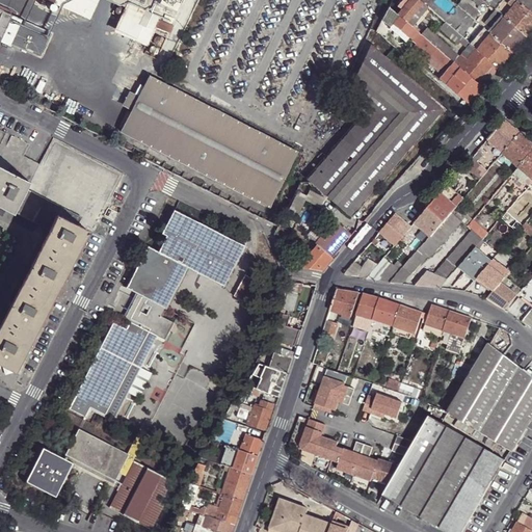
[(96,0),(34,0),(35,1),(36,3),(40,4),(42,2),(45,4),(47,0),(51,0),(88,17),(96,0)]
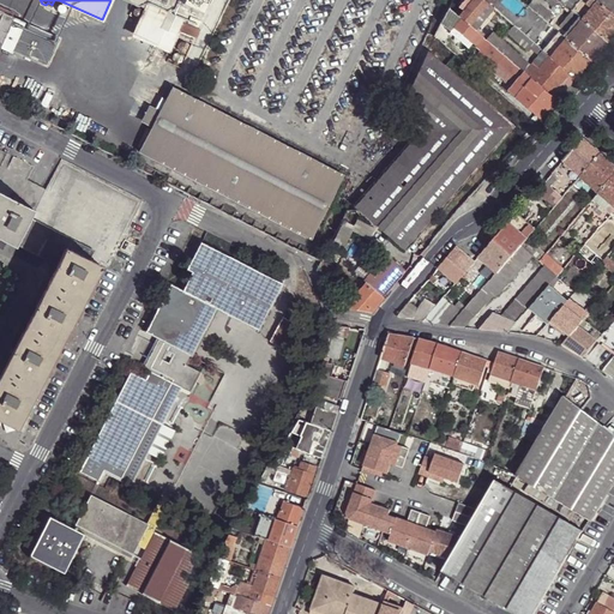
[(150,0),(146,8),(134,34),(169,50),(184,18),(198,24),(208,0),(150,0)]
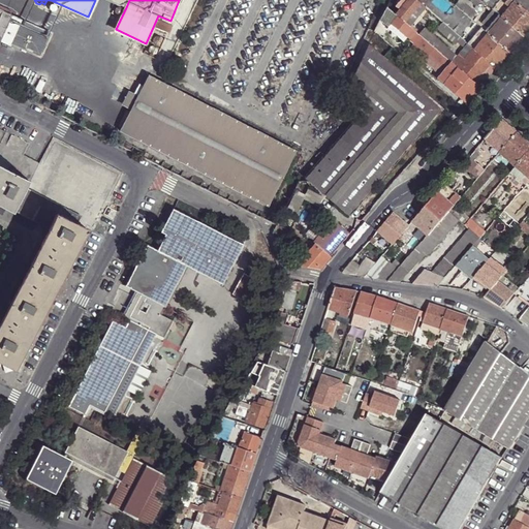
[(404,22),(419,2),(417,0),(400,0),(395,7),(398,10),(395,13),(398,17),(404,22)]
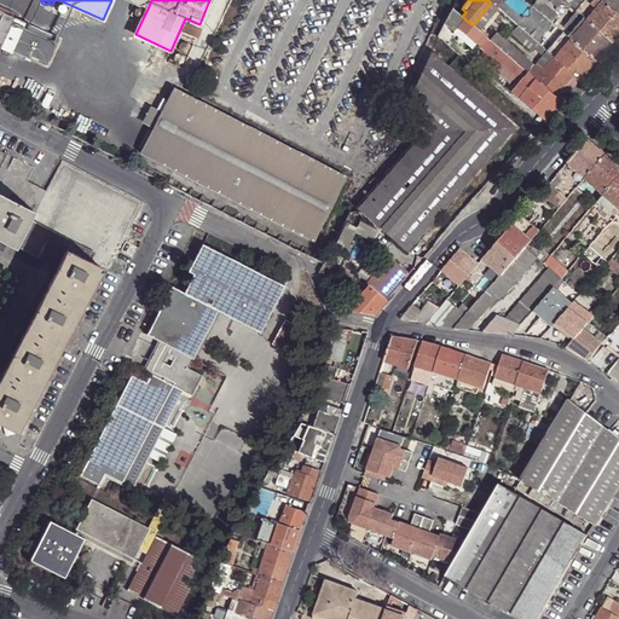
[(534,0),(531,5),(537,10),(551,22),(556,15),(539,0),(534,0)]
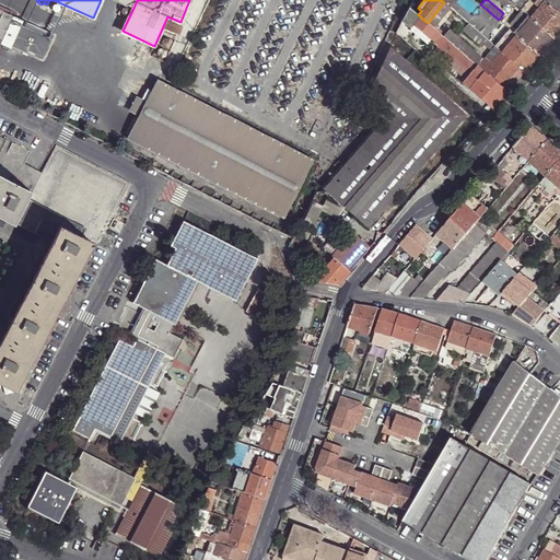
[(529,16),(553,37),(559,30),(559,0),(509,0),(514,3),(518,8),(522,11),(529,16)]
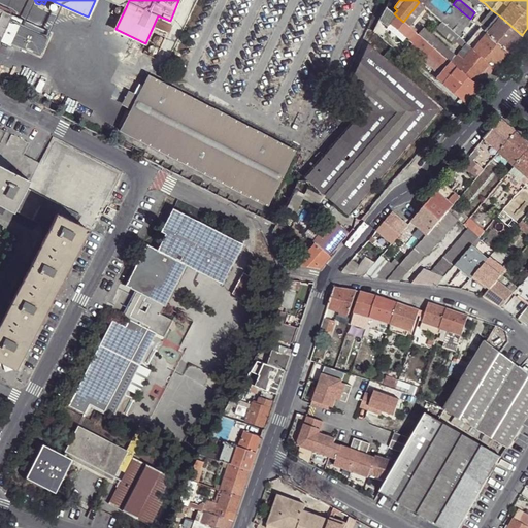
[(408,26),(425,6),(419,2),(403,22),(408,26)]
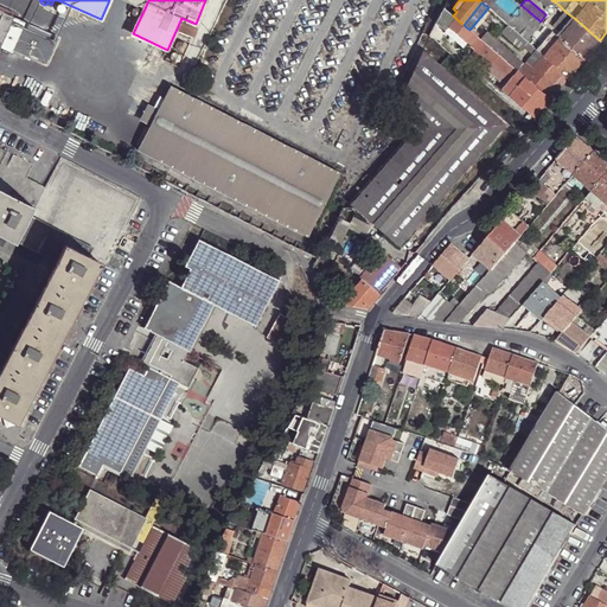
[(0,11),(12,17),(13,12),(0,6),(0,11)]
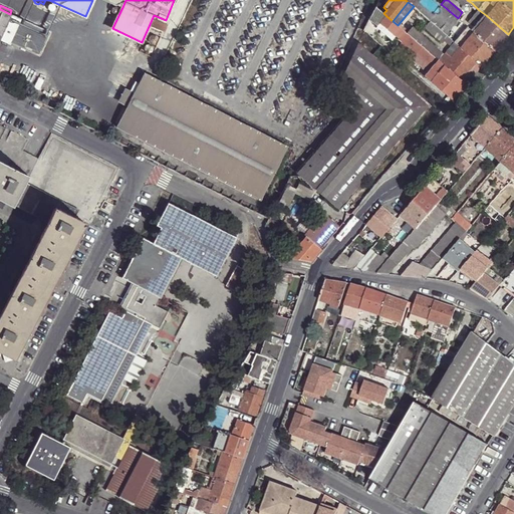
[(48,32),(10,14),(0,9),(0,39),(10,44),(11,41),(39,54),(48,32)]
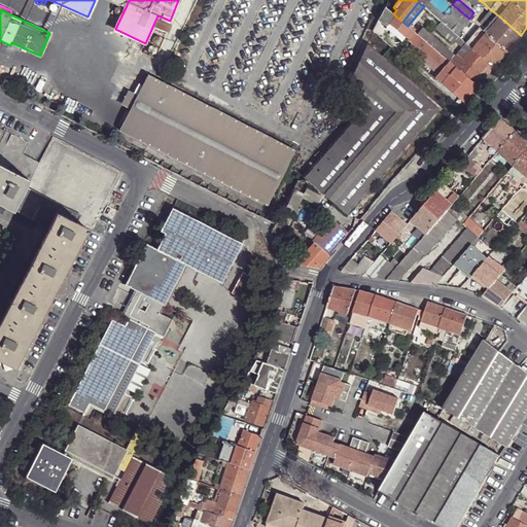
[(485,32),(498,15),(491,10),(479,26),(485,32)]
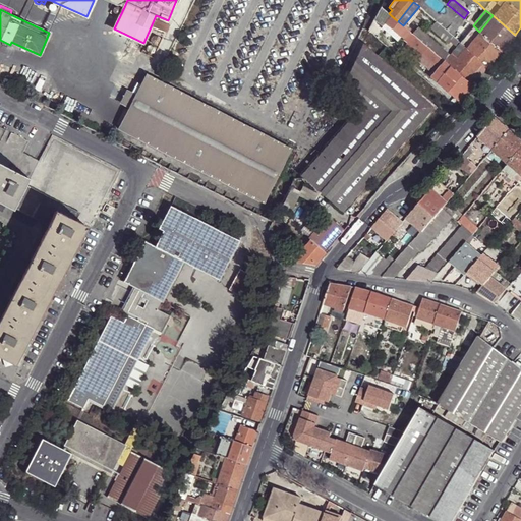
[(501,50),(515,35),(493,15),(479,32),(501,50)]
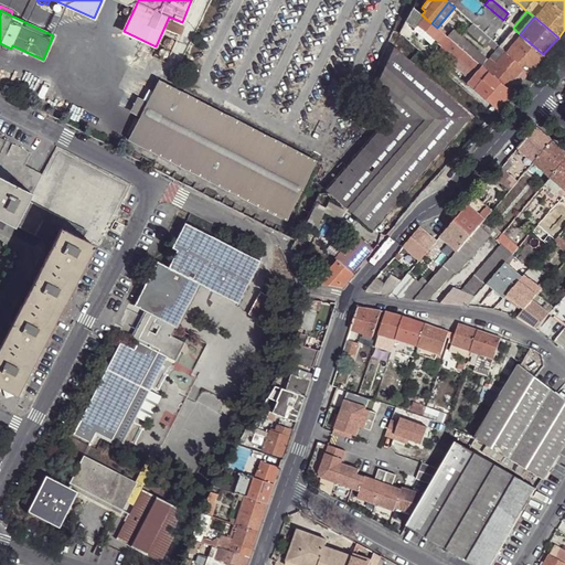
[(496,109),(511,92),(481,65),(446,35),(437,28),(432,23),(425,18),(418,24),(443,45),(438,50),(471,78),(466,83),(496,109)]
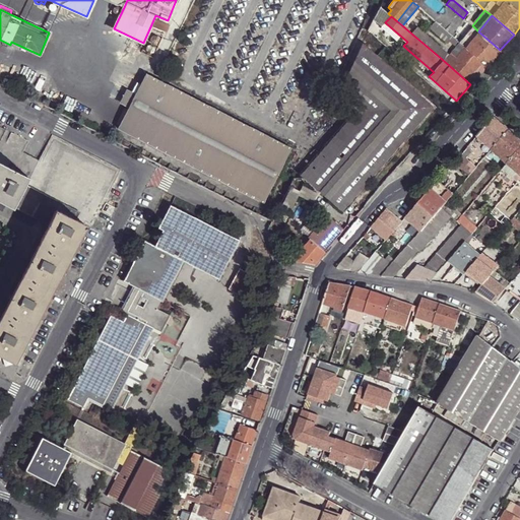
[(470,84),(488,66),(465,47),(458,41),(436,21),(430,28),(434,31),(433,33),(441,40),(445,36),(456,46),(457,45),(462,50),(456,57),(451,53),(449,55),(415,26),(410,33),(443,60),(470,84)]
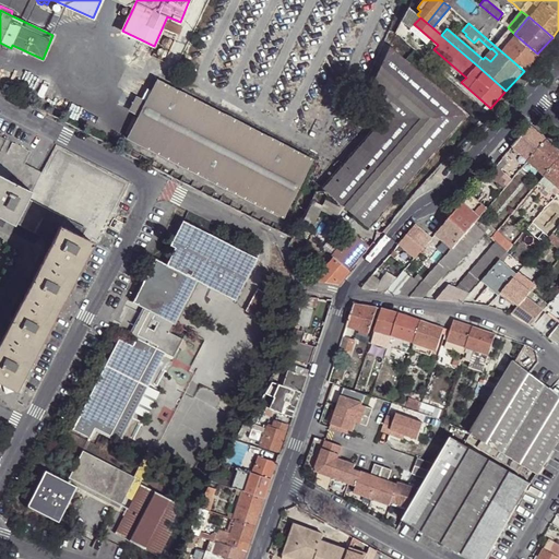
[(500,50),(514,34),(508,27),(507,27),(495,40),(492,44),(500,50)]
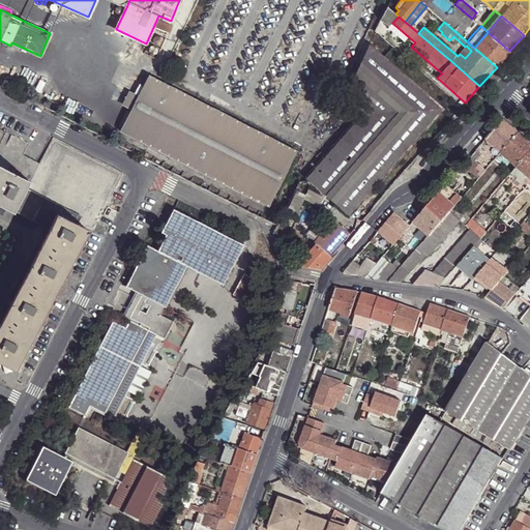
[(497,67),(509,51),(488,32),(474,48),(497,67)]
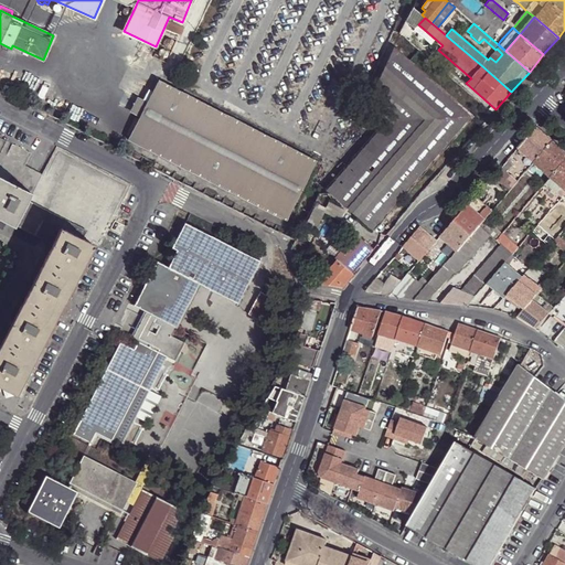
[(470,116),(394,49),(377,82),(365,107),(383,124),(326,189),(372,228),(470,116)]
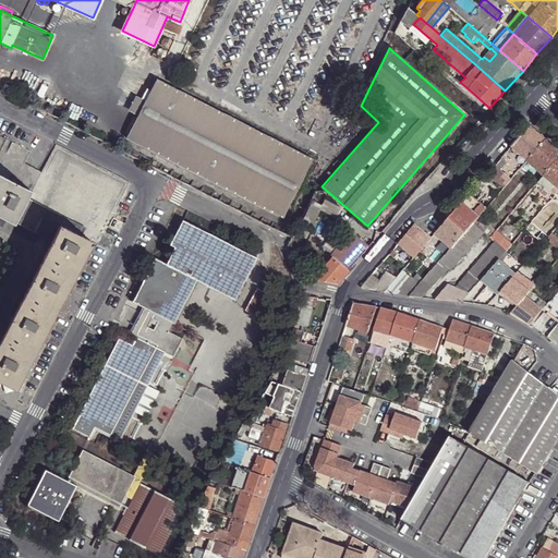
[(490,48),(489,49),(484,57),(489,61),(496,53),(490,48)]
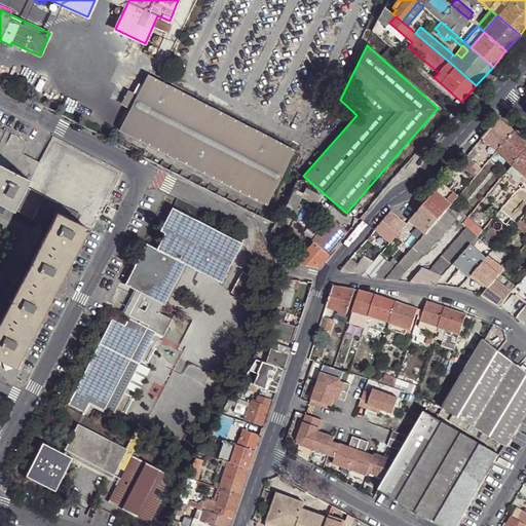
[(296,150),(147,74),(137,95),(129,109),(119,129),(267,204),(284,172),(296,150)]
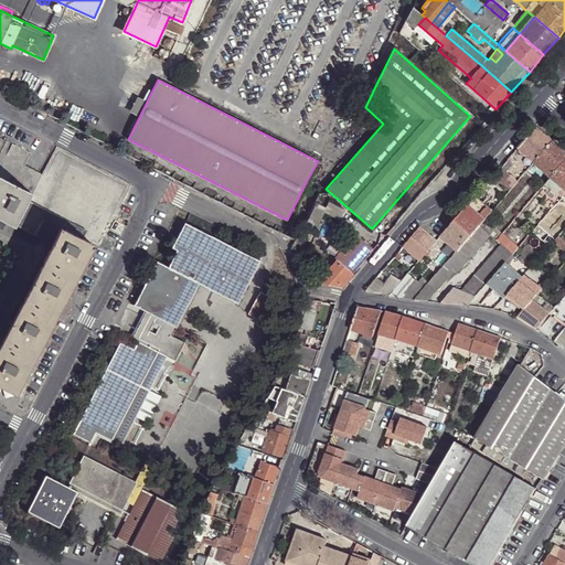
[(139,117),(147,102),(136,96),(128,112),(139,117)]
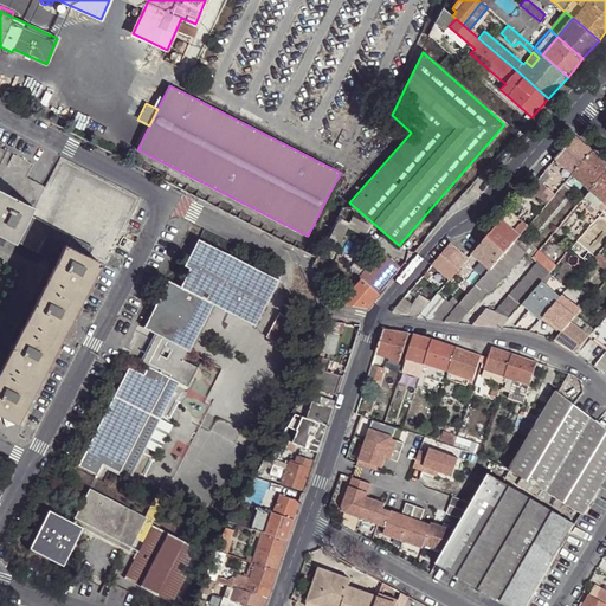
[(575,135),(555,159),(573,174),(593,150),(575,135)]
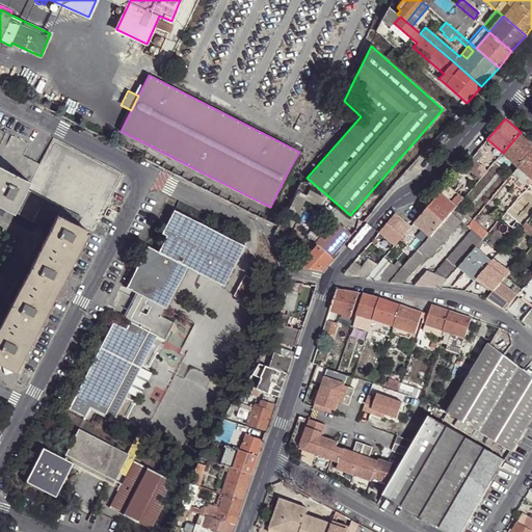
[(531,141),(521,132),(503,153),(520,166),(531,151),(531,141)]
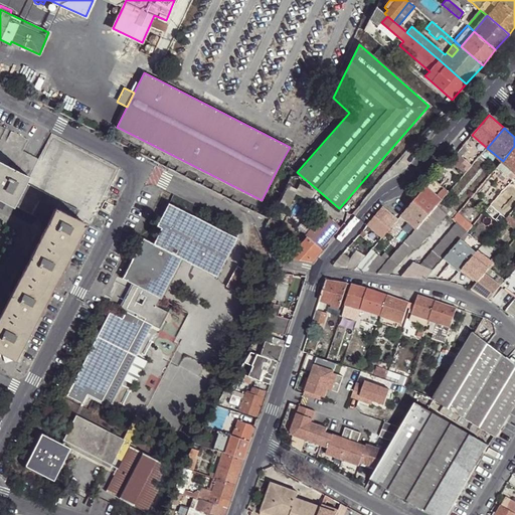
[(7,143),(23,151),(28,140),(12,132),(7,143)]
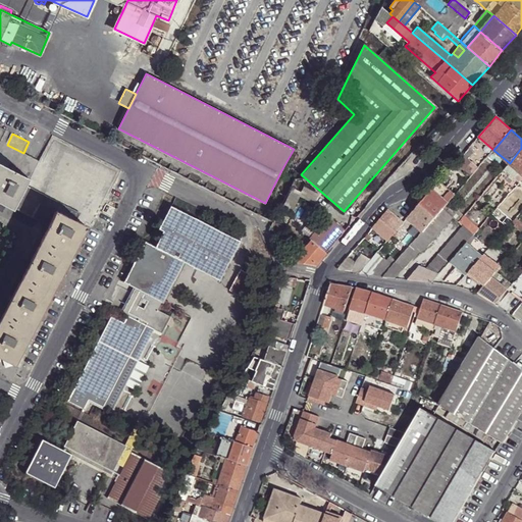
[(0,163),(30,179),(40,161),(23,153),(7,145),(0,141),(0,163)]
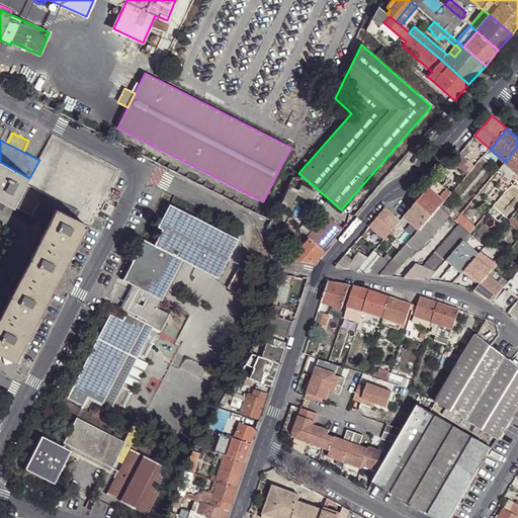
[(517,147),(506,162),(513,169),(517,172),(517,147)]
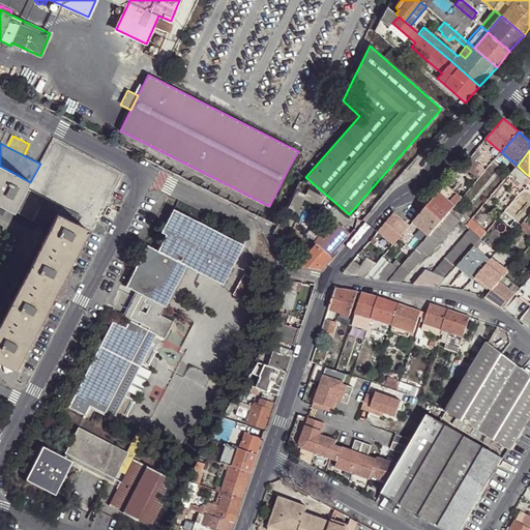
[(470,157),(462,166),(464,167),(477,179),(484,170),(470,157)]
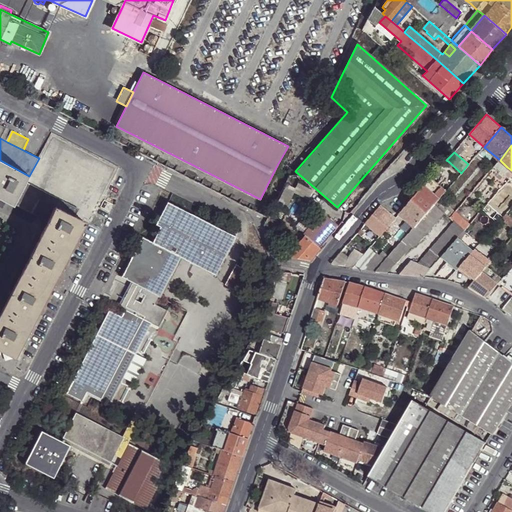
[(0,199),(13,206),(14,205),(26,182),(29,176),(0,160),(0,199)]
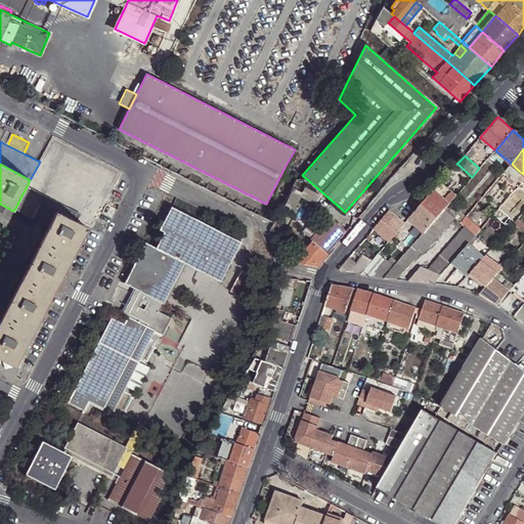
[(519,171),(512,164),(506,170),(514,176),(519,171)]
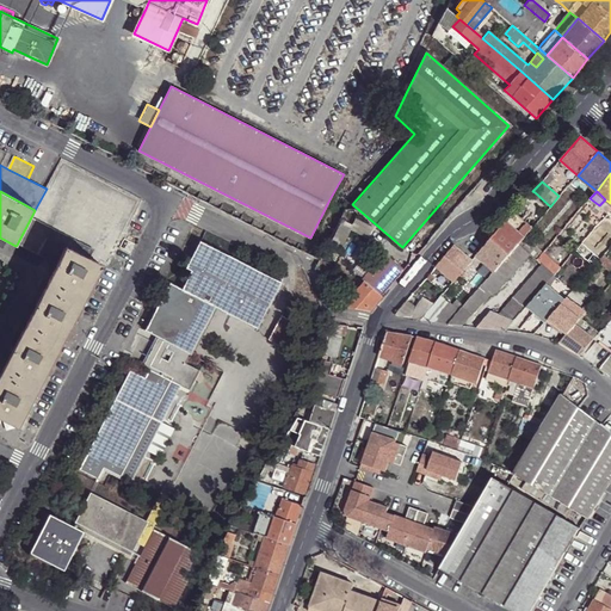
[(610,210),(610,203),(605,199),(599,205),(609,214),(610,210)]
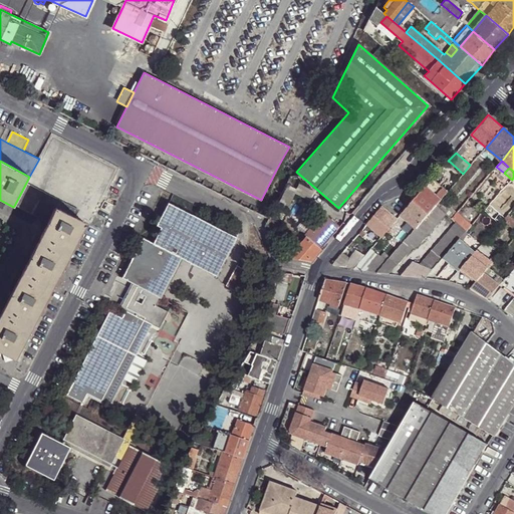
[(435,194),(442,187),(433,179),(426,187),(435,194)]
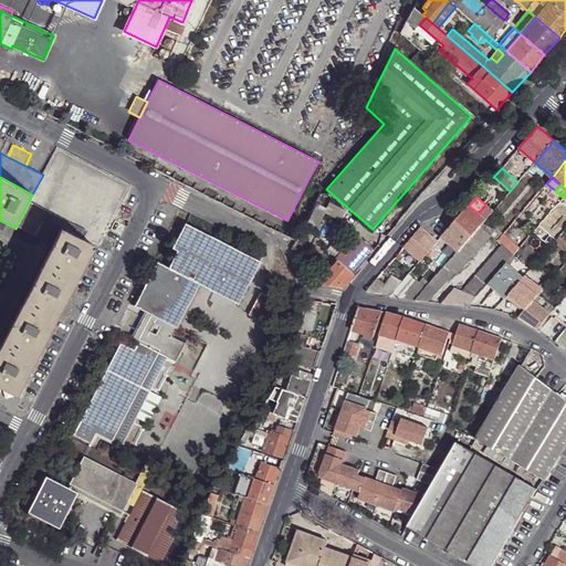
[(16,227),(53,245),(62,229),(83,240),(87,231),(29,201),(16,227)]
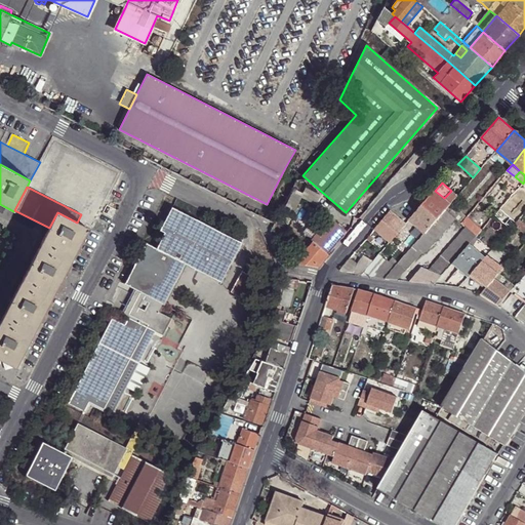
[(282,210),(291,215),(300,198),(315,205),(320,196),(305,188),(301,193),(292,189),(282,210)]
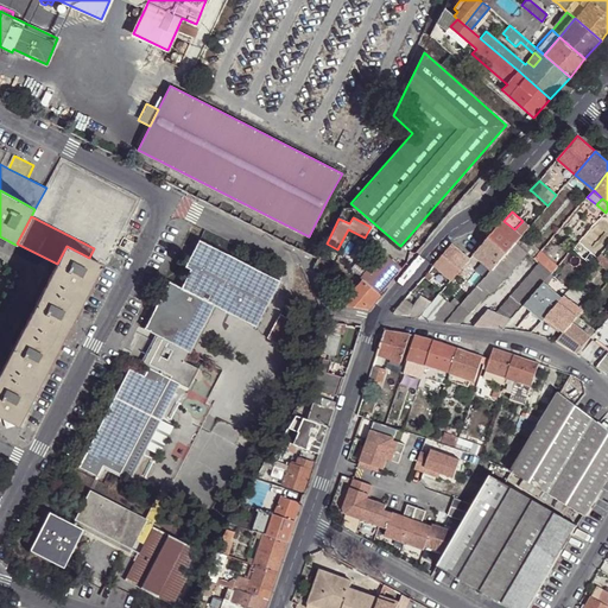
[(517,242),(521,236),(514,229),(504,221),(488,239),(506,253),(508,252),(517,242)]
